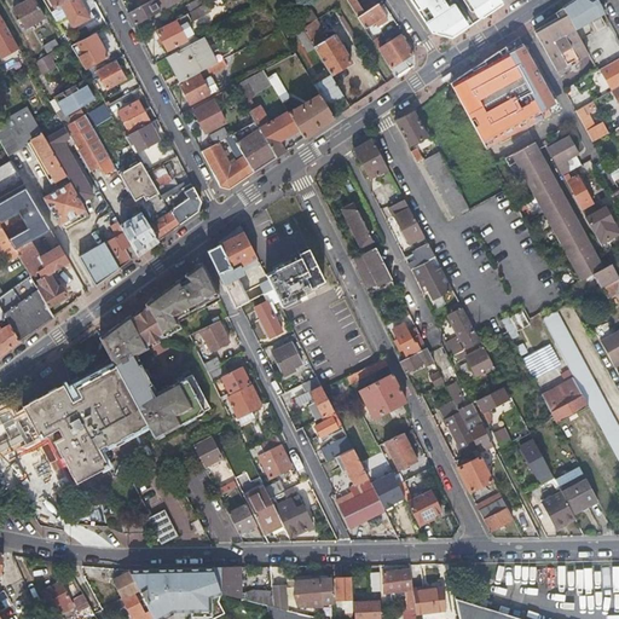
[(45,19),(33,0),(29,0),(12,10),(25,30),(45,19)]
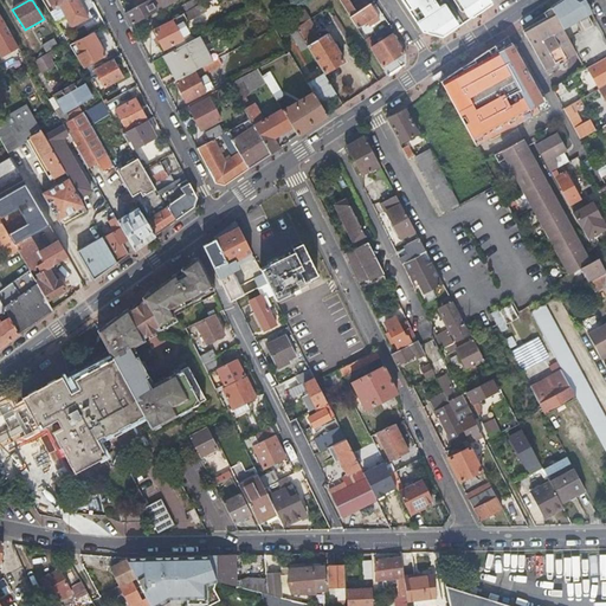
[(69,31),(89,19),(78,0),(49,0),(53,7),(55,6),(69,31)]
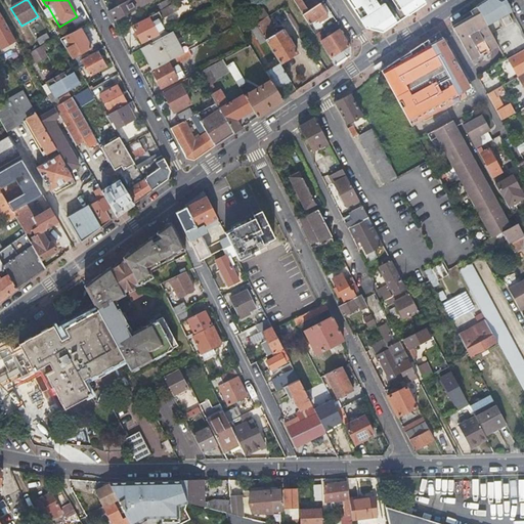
[(125,0),(108,9),(114,19),(150,0),(125,0)]
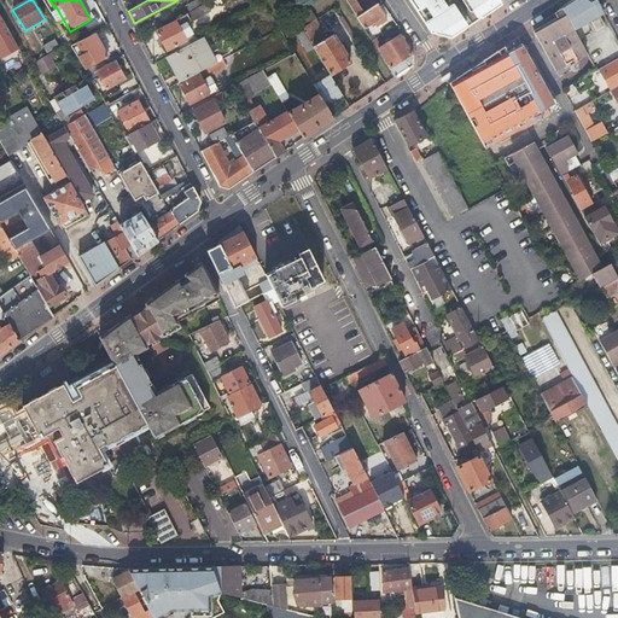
[(194,0),(185,5),(188,12),(202,5),(198,0),(194,0)]
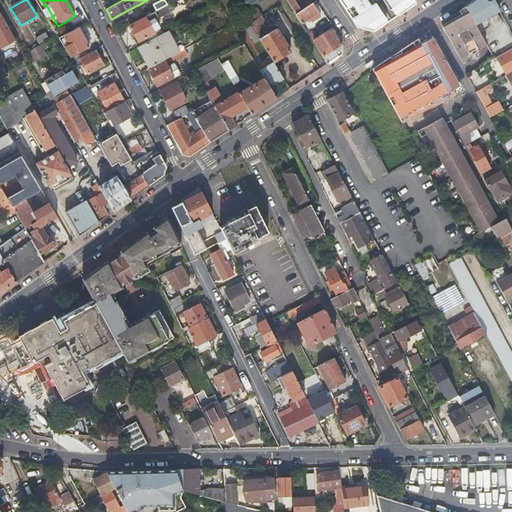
[(286,0),(291,7),(295,14),(311,3),(308,0),(300,0),(296,3),(294,0),(286,0)]
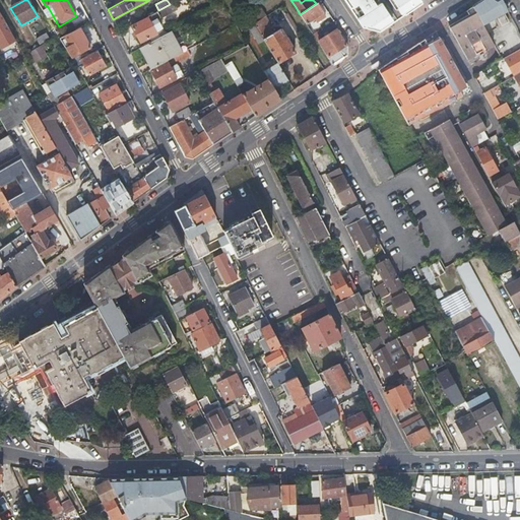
[(482,0),(472,7),(475,11),(483,25),(509,10),(503,0),(499,0),(498,1),(495,0),(482,0)]
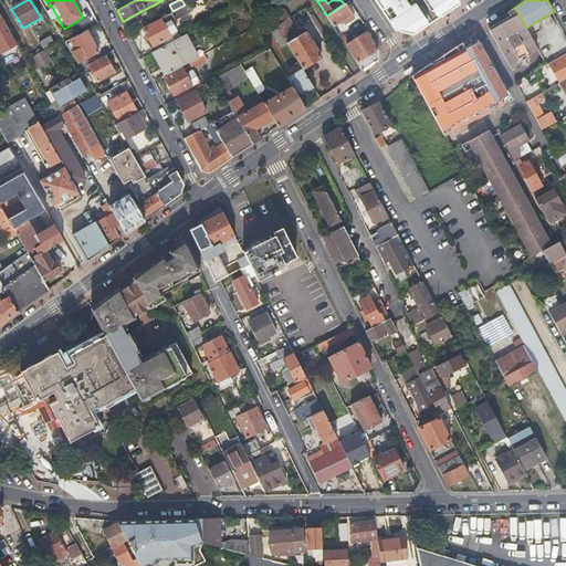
[(173,11),(142,27),(153,46),(170,37),(163,21),(171,17),(174,20),(191,10),(188,3),(185,4),(173,11)]
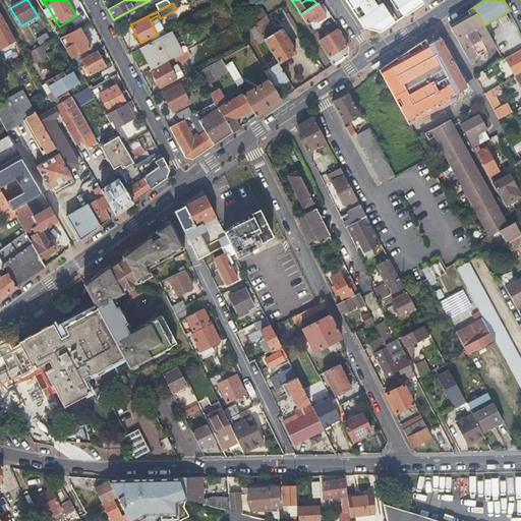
[(324,14),(316,3),(300,14),(306,23),(313,18),(314,19),(324,14)]
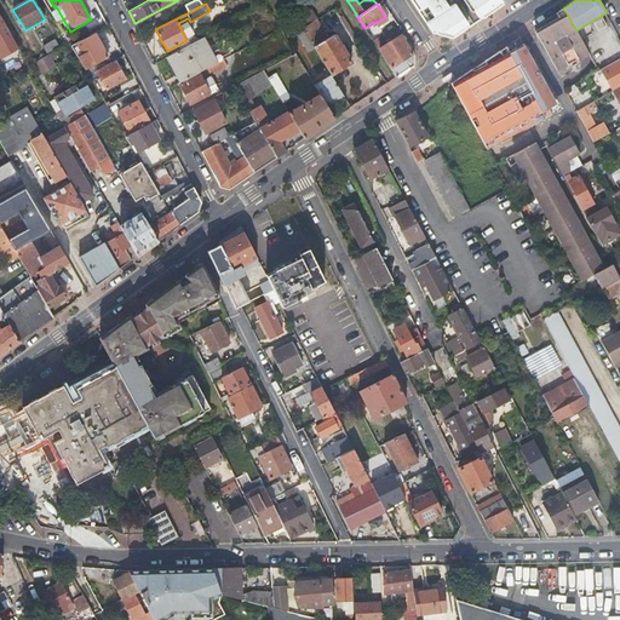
[(293,15),(302,29),(314,23),(316,21),(306,6),(293,15)]
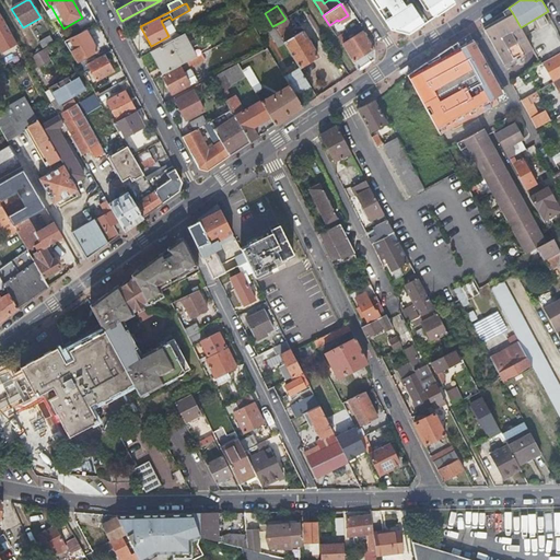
[(488,42),(500,61),(529,45),(521,27),(512,12),(482,30),(488,42)]
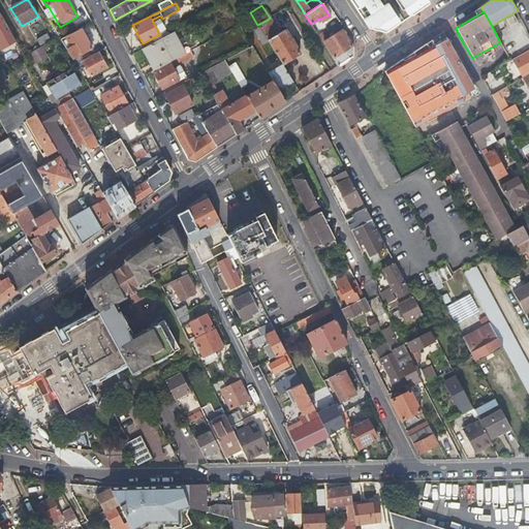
[(0,38),(11,32),(0,13),(0,12),(0,38)]
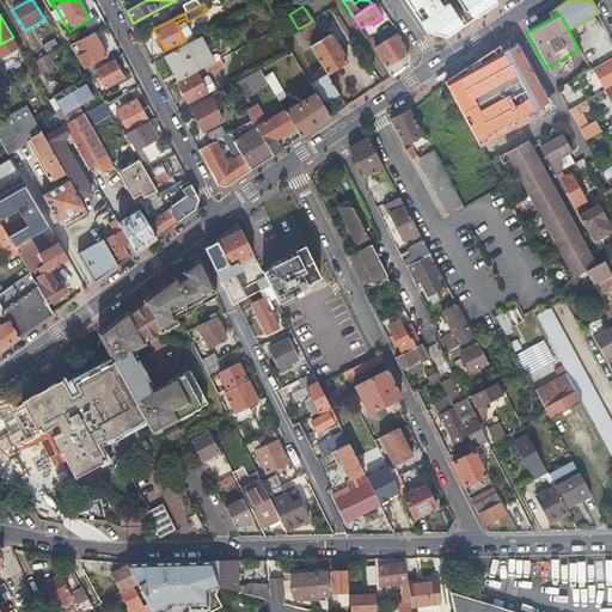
[(310,23),(298,29),(303,35),(310,48),(325,74),(326,75),(347,63),(330,36),(322,41),(310,23)]
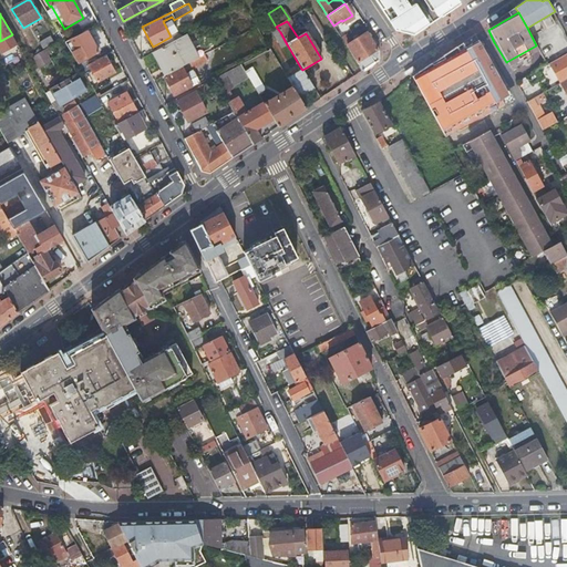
[(319,34),(323,31),(319,24),(315,28),(319,34)]
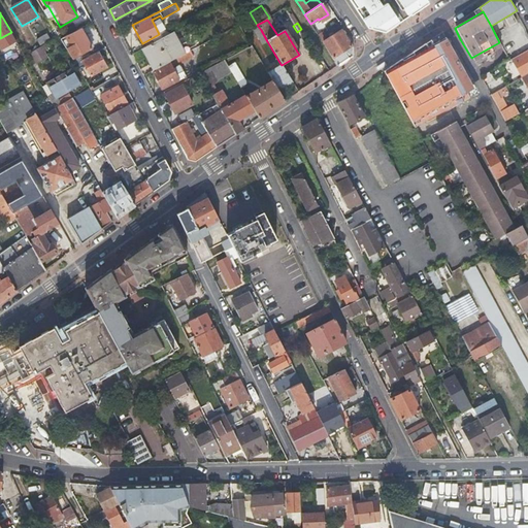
[(70,35),(77,46),(81,54),(84,52),(91,48),(80,29),(70,35)]
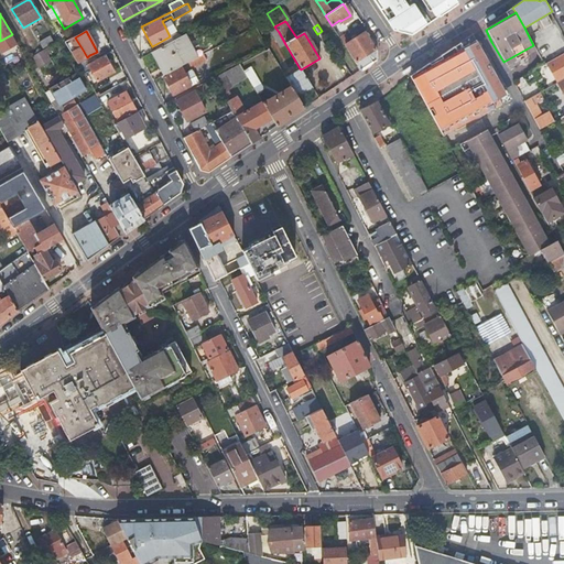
[(360,71),(372,62),(376,47),(365,31),(348,42),(346,40),(348,39),(347,36),(345,34),(343,35),(342,32),(337,34),(343,42),(344,42),(356,61),(355,61),(360,71)]
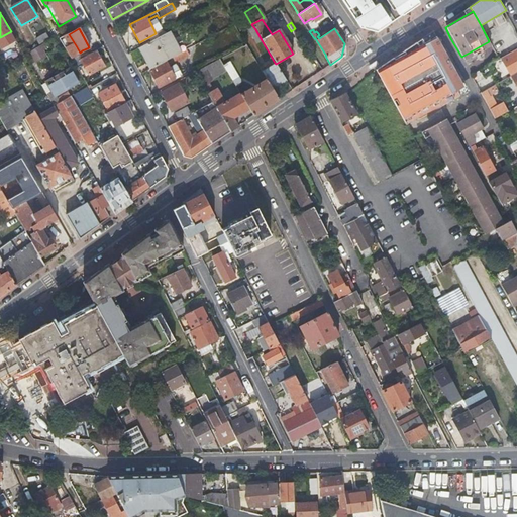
[(262,40),(255,29),(250,32),(256,43),(262,40)]
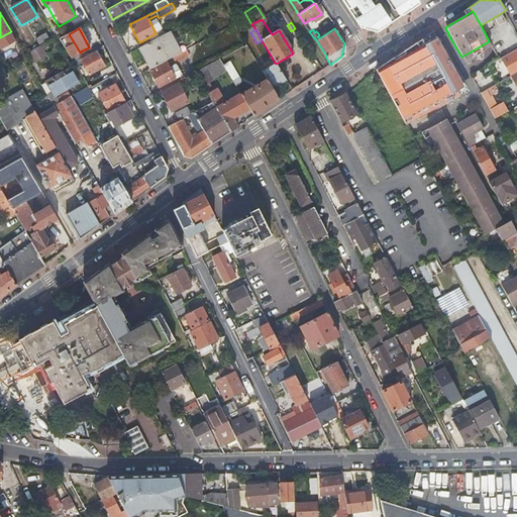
[(137,47),(148,69),(165,61),(172,57),(181,53),(170,31),(137,47)]
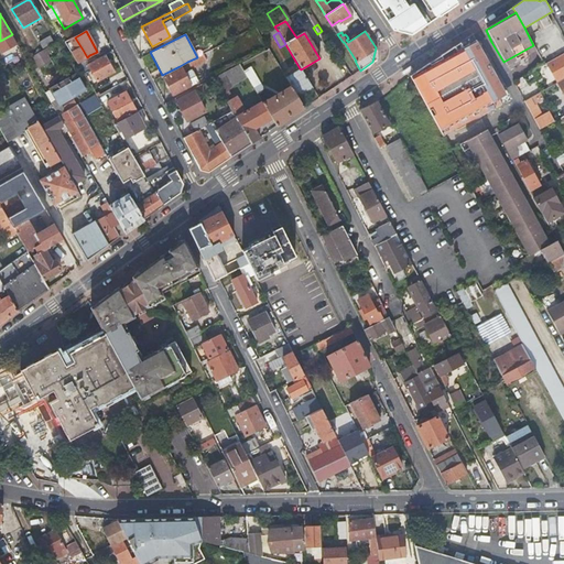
[(40,41),(43,49),(54,42),(51,35),(40,41)]
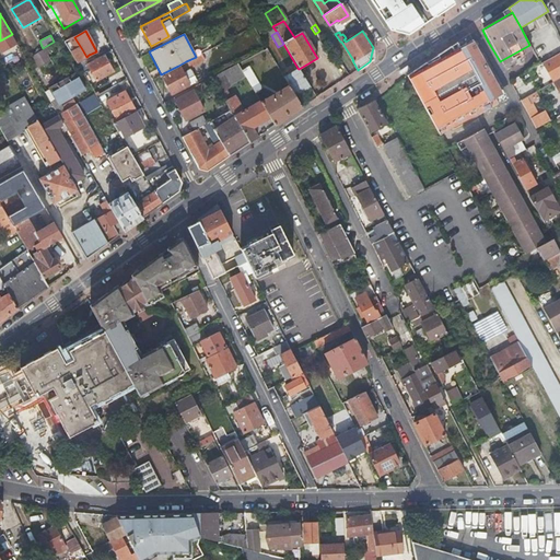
[(47,49),(33,55),(39,68),(54,62),(47,49)]
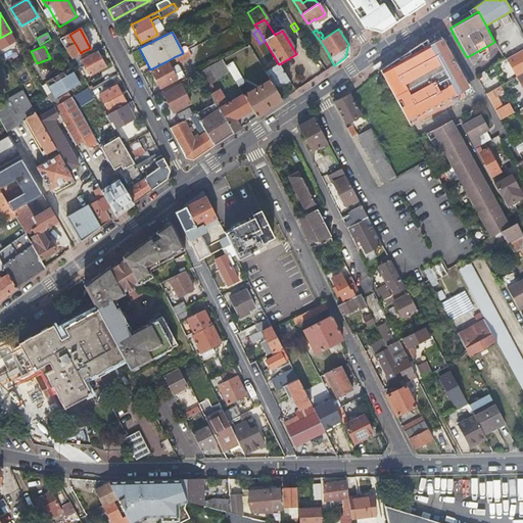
[(67,52),(75,63),(81,60),(86,57),(83,51),(81,53),(77,46),(67,52)]
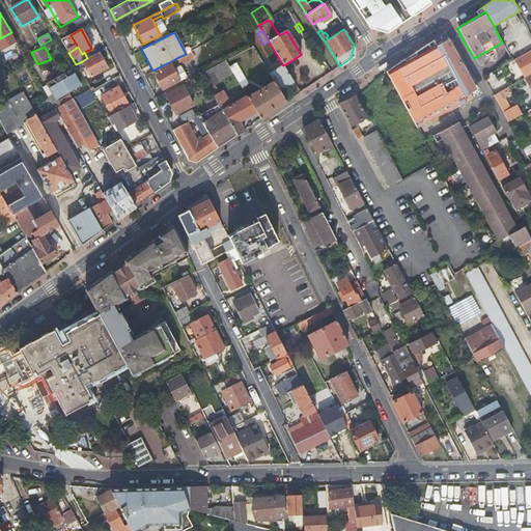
[(395,67),(386,73),(418,132),(459,108),(453,98),(439,70),(426,47),(395,67)]
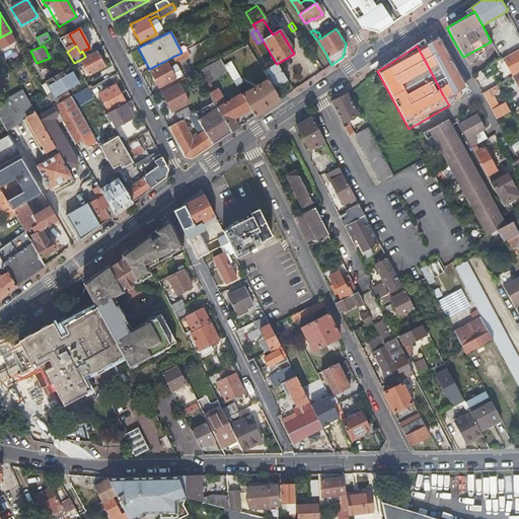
[(6,50),(1,53),(5,60),(11,57),(6,50)]
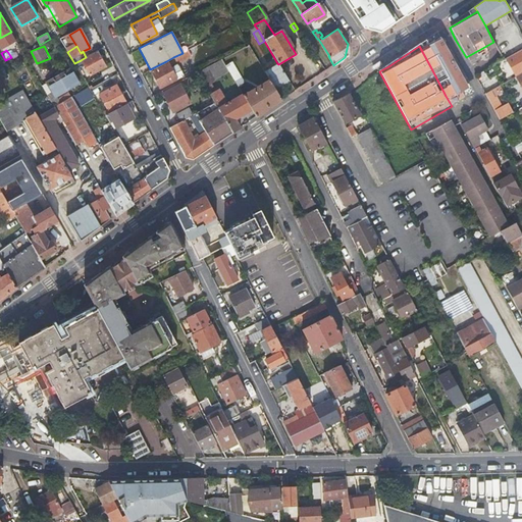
[(188,50),(183,53),(173,57),(176,61),(190,54),(188,50)]
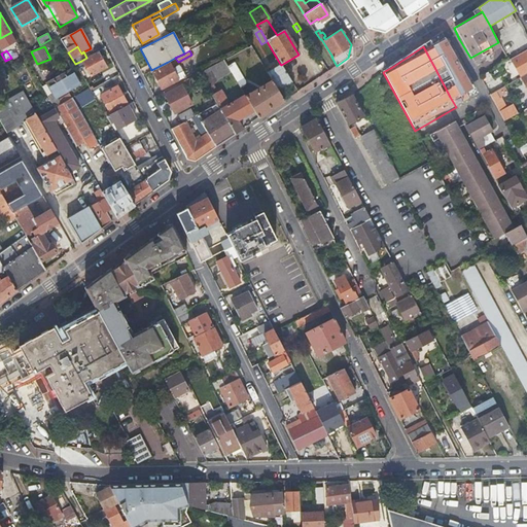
[(526,50),(512,61),(514,64),(520,61),(523,66),(525,65),(526,67),(526,66),(526,50)]
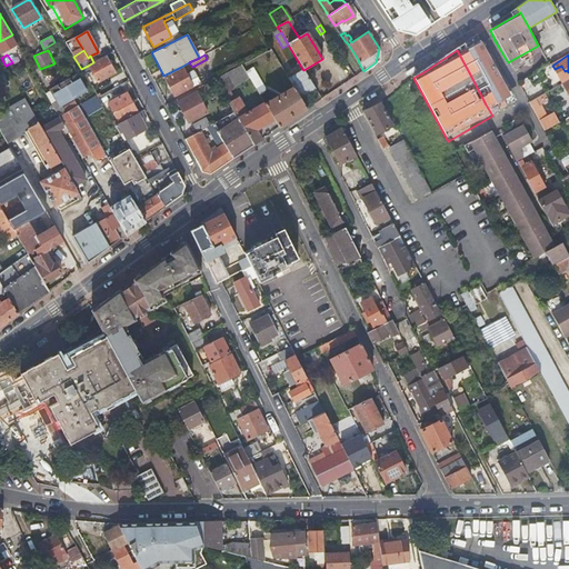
[(115,72),(106,56),(93,62),(88,66),(98,82),(115,72)]
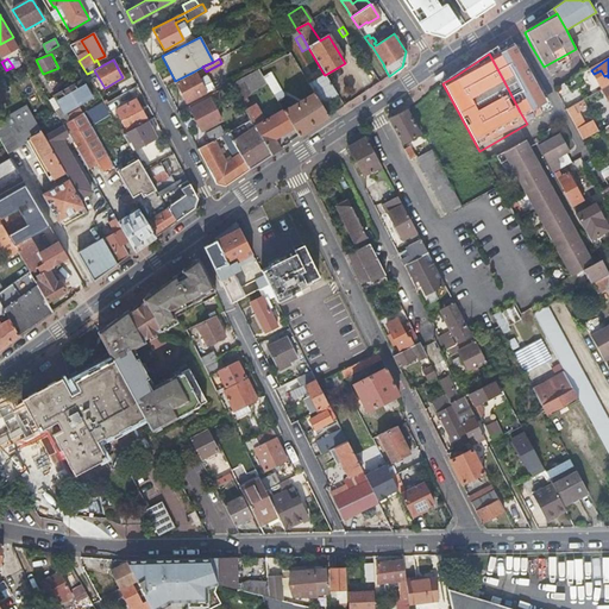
[(332,76),(343,93),(366,79),(356,62),(332,76)]
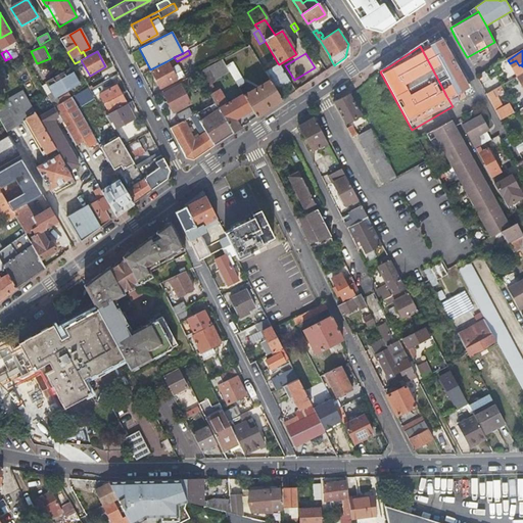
[(215,103),(234,134),(241,129),(236,121),(252,110),(243,96),(243,95),(228,104),(218,87),(214,88),(211,84),(218,78),(229,72),(222,59),(196,73),(215,103)]
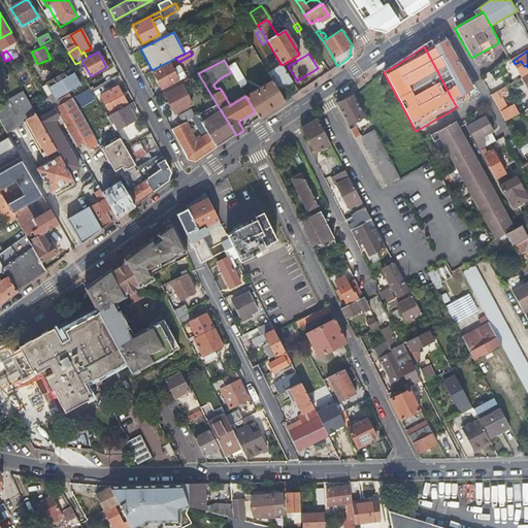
[(168,62),(152,70),(161,88),(177,79),(174,74),(182,70),(178,65),(172,68),(168,62)]
